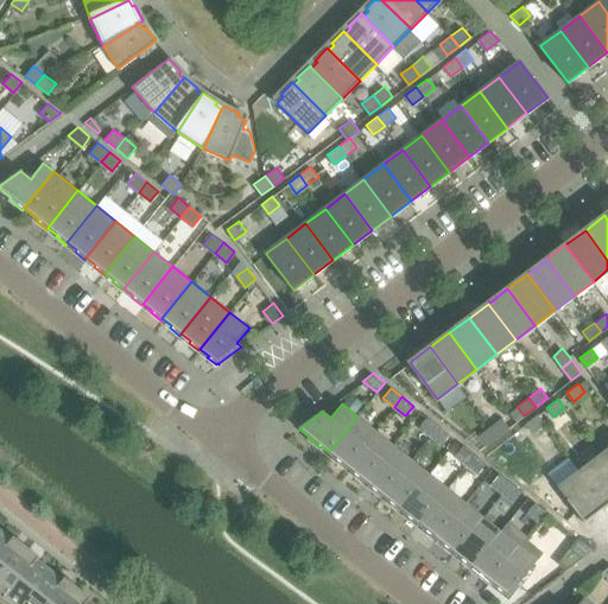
[(533,432),(544,423),(538,414),(526,423),(533,432)]
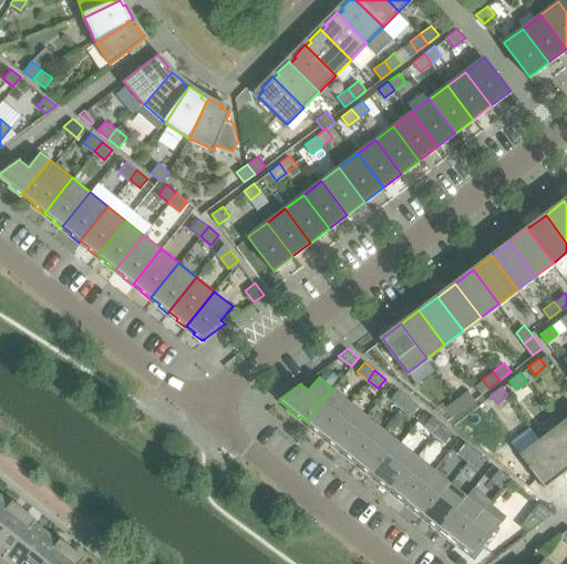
[(321,437),(323,436),(350,402),(333,389),(307,422),(315,429),(313,430),(321,437)]
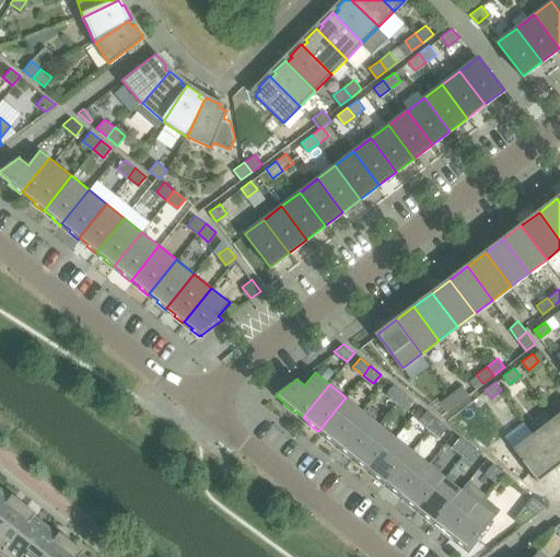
[(396,402),(403,392),(393,384),(385,393),(396,402)]
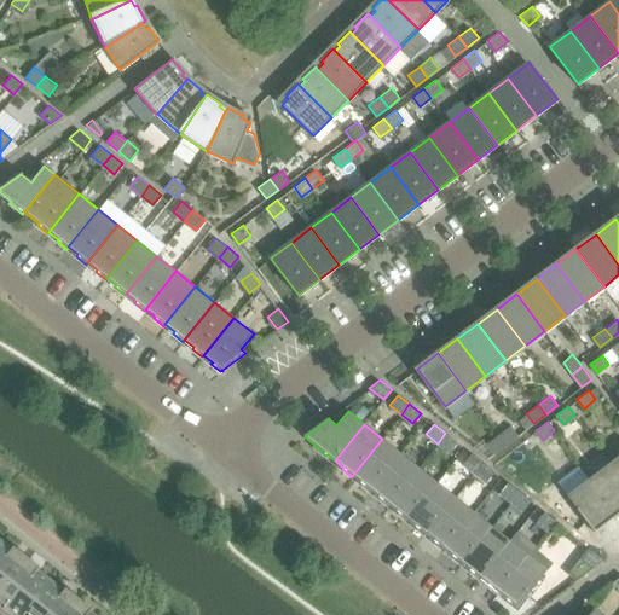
[(519,435),(512,425),(499,434),(507,444),(519,435)]
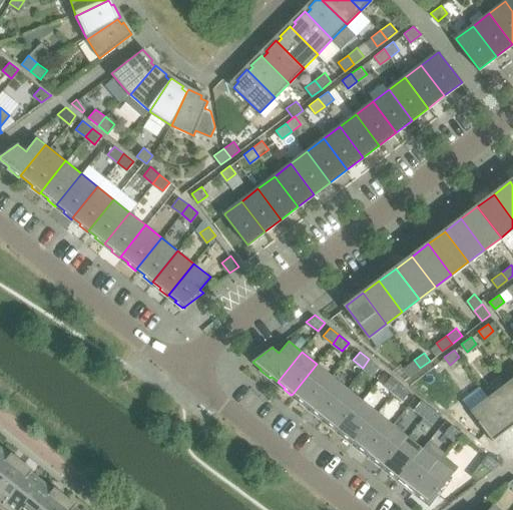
[(372,375),(379,367),(369,359),(363,368),(372,375)]
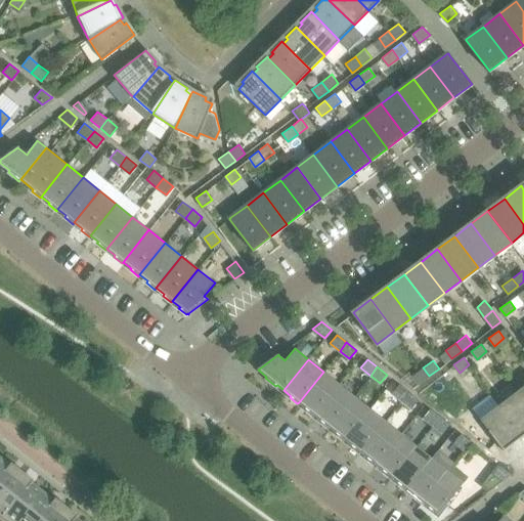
[(429,376),(423,367),(411,376),(418,384),(429,376)]
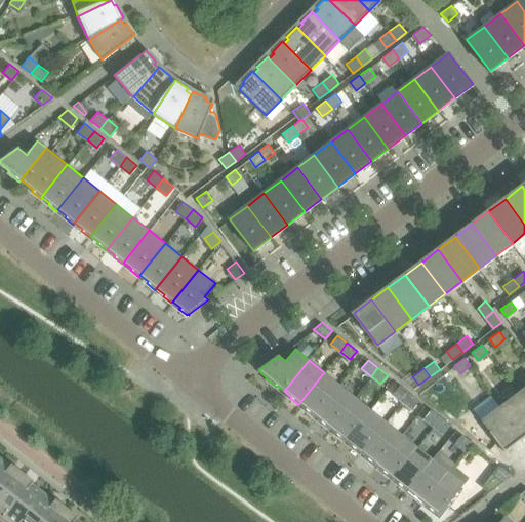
[(315,415),(339,385),(324,372),(299,403),(307,409),(306,410),(313,416),(315,415)]
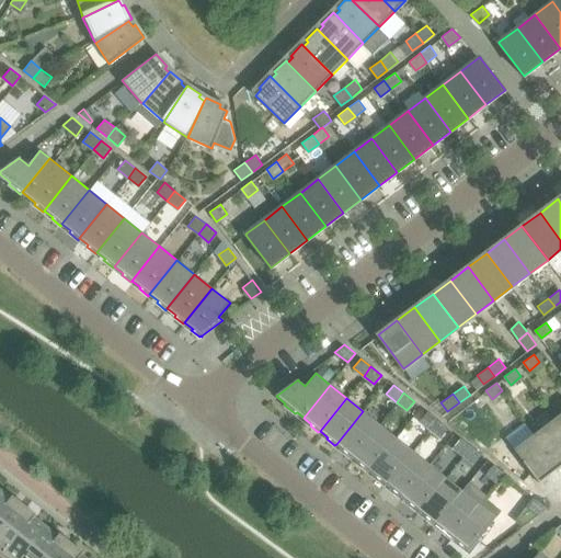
[(351,458),(353,457),(379,424),(363,411),(336,444),(344,451),(343,452),(351,458)]
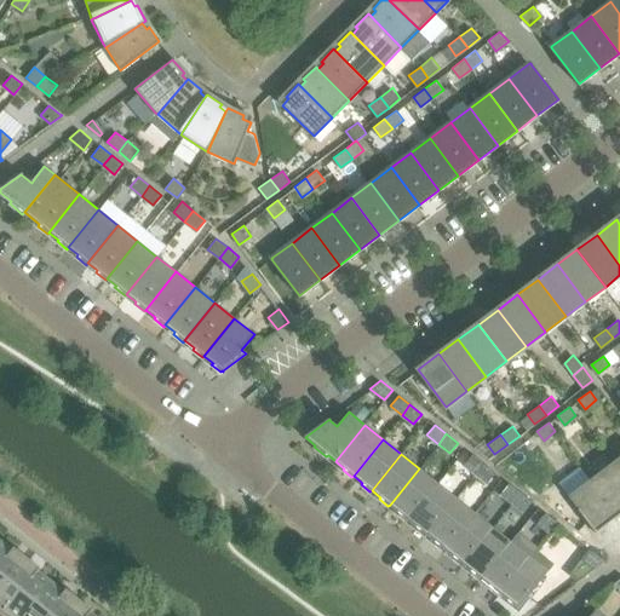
[(475,473),(483,462),(471,454),(464,464),(475,473)]
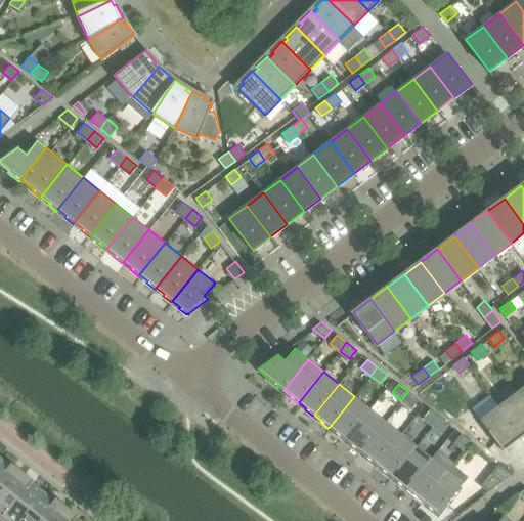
[(410,407),(418,399),(408,391),(401,400),(410,407)]
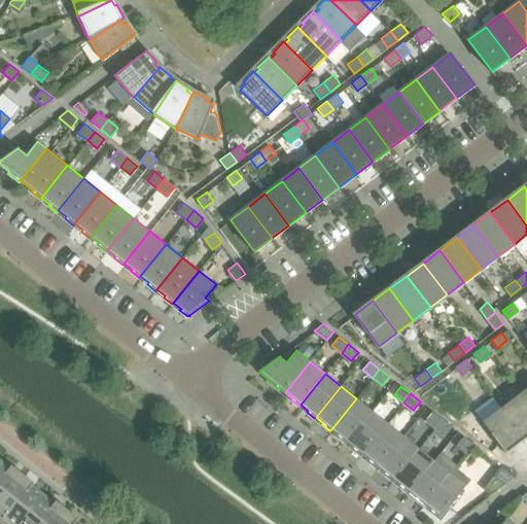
[(526,437),(526,404),(520,393),(501,407),(526,439),(526,437)]
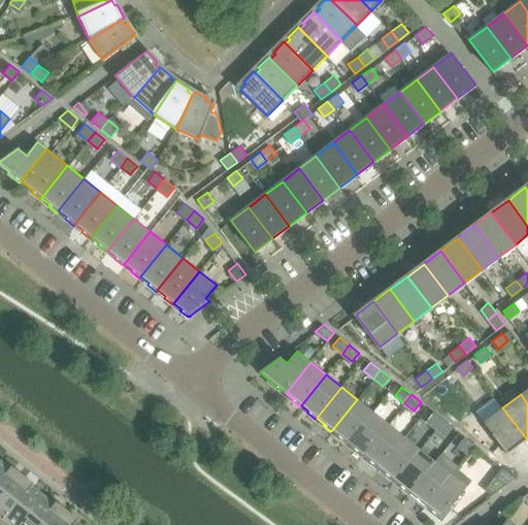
[(348,443),(372,412),(357,399),(332,430),(339,436),(338,437),(345,444),(348,443)]
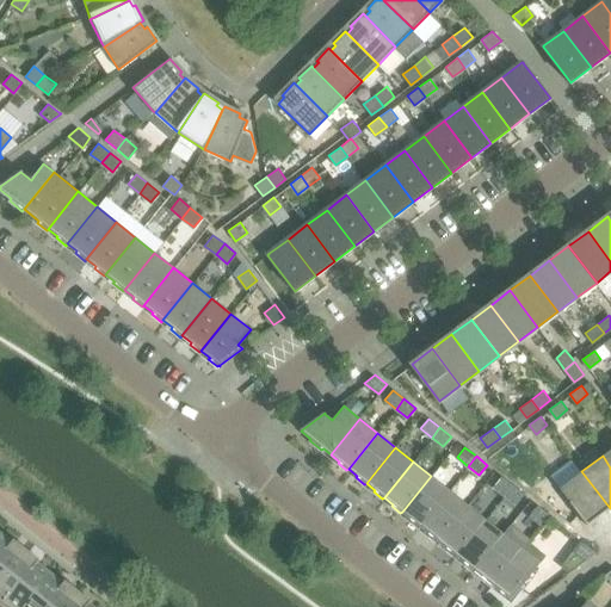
[(610,508),(581,471),(560,488),(571,501),(571,502),(587,525),(610,508)]
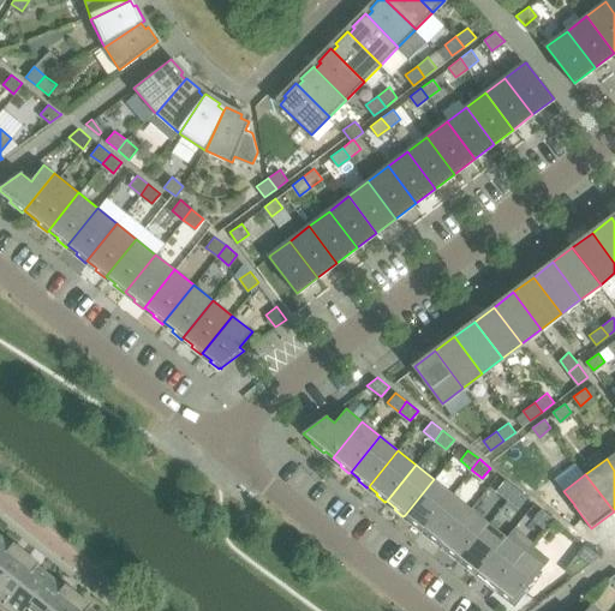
[(423,529),(452,493),(434,479),(405,515),(413,522),(412,523),(421,531),(423,529)]
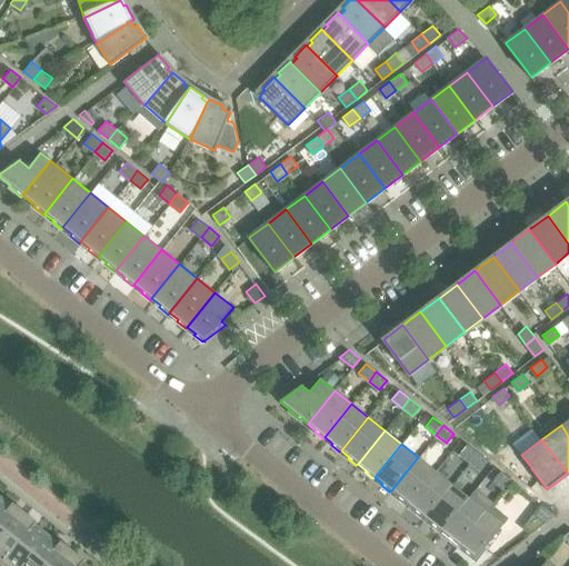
[(469,462),(477,453),(467,444),(459,454),(469,462)]
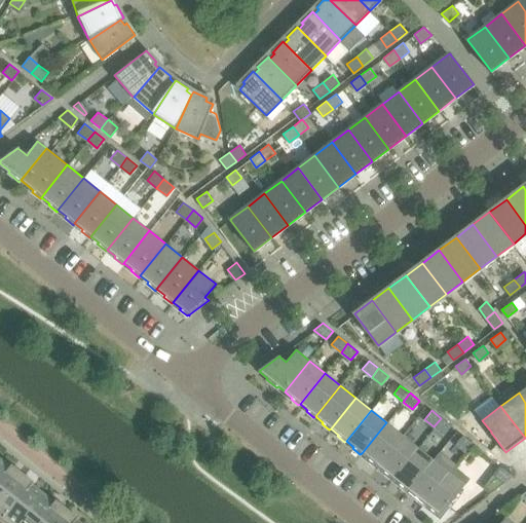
[(443,434),(450,425),(441,418),(434,426),(443,434)]
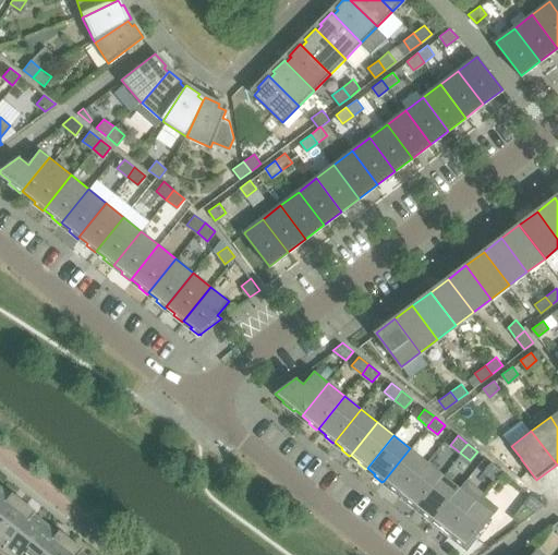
[(399,496),(400,494),(426,461),(410,448),(384,481),(392,487),(390,490),(399,496)]
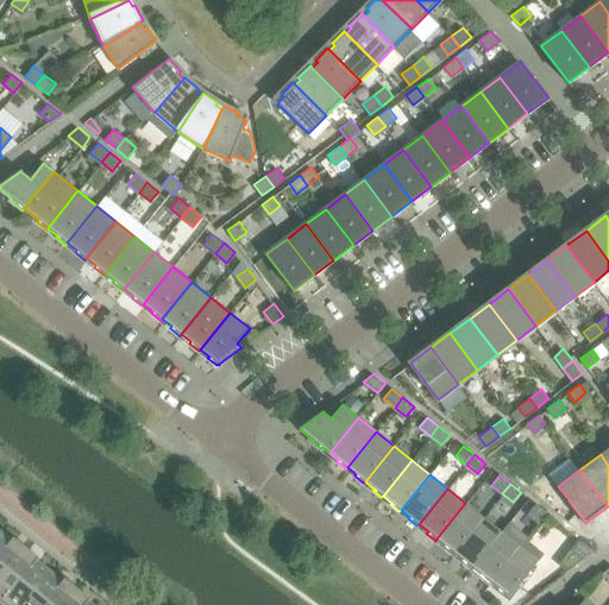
[(454,553),(483,517),(465,503),(437,539),(446,546),(444,548),(453,555),(454,553)]
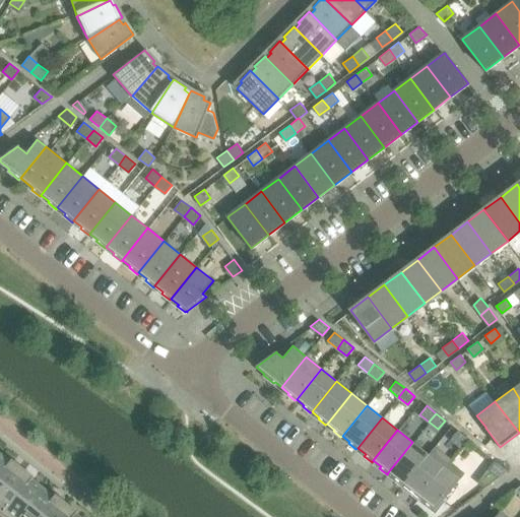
[(459,446),(466,438),(457,430),(450,439),(459,446)]
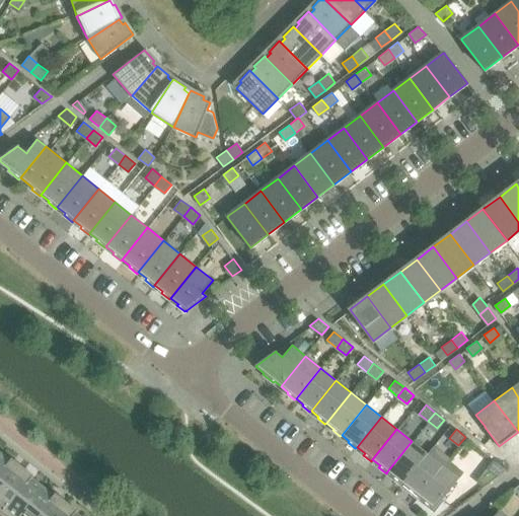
[(401,486),(402,484),(427,453),(412,441),(387,471),(395,477),(393,480),(401,486)]
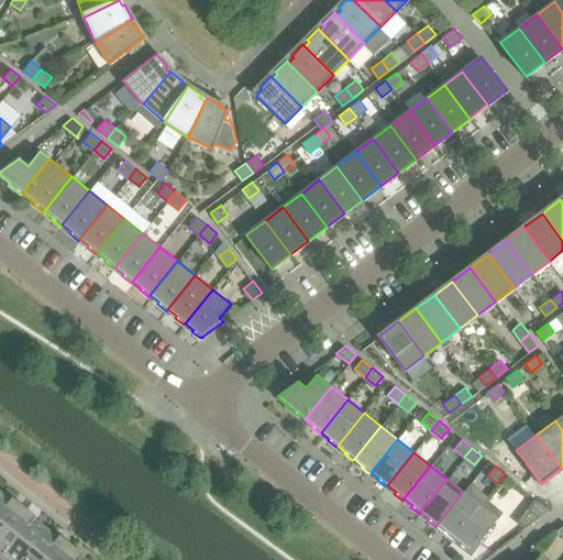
[(10,501),(0,492),(0,536),(25,505),(13,496),(10,501)]
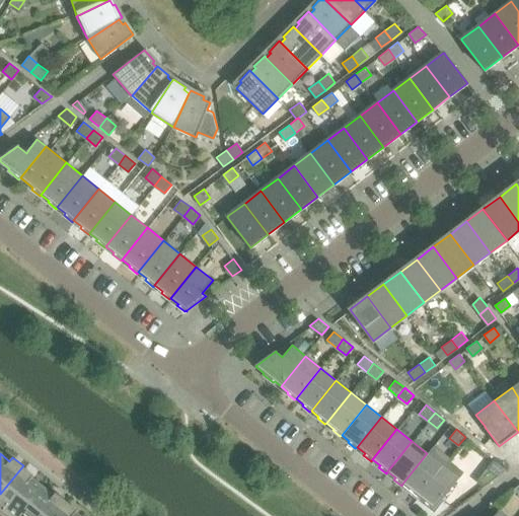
[(417,497),(418,496),(442,465),(427,453),(402,484),(411,490),(409,492),(417,497)]
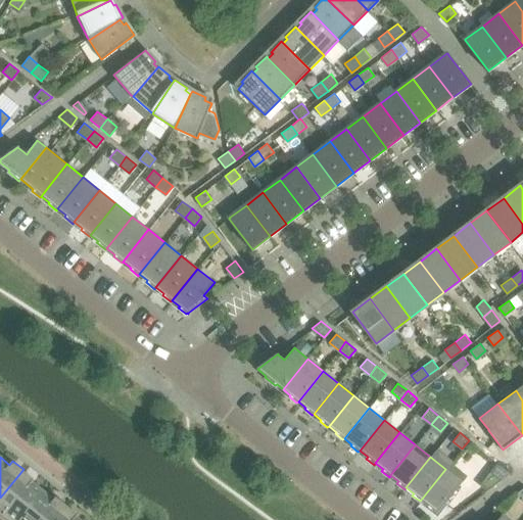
[(510,473),(498,464),(492,472),(501,479),(510,473)]
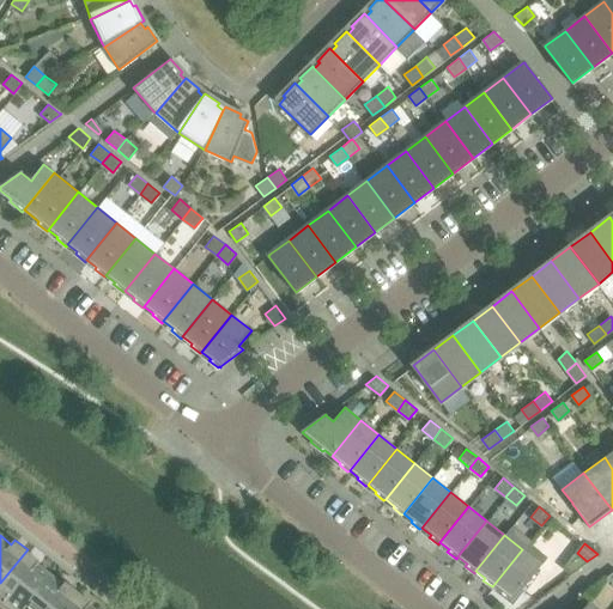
[(41,560),(28,549),(0,583),(0,604),(5,608),(22,608),(49,574),(37,565),(41,560)]
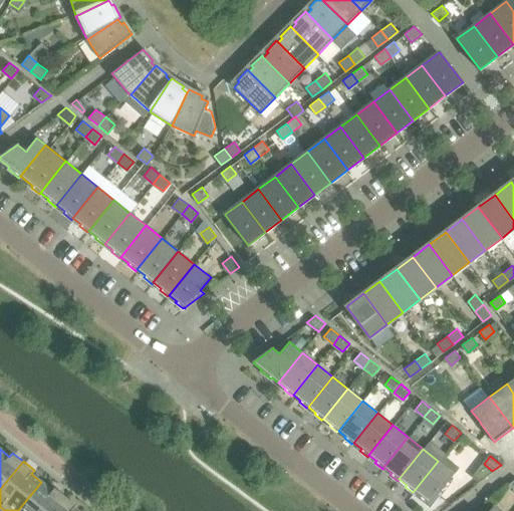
[(438,493),(454,474),(438,461),(414,491),(422,497),(420,499),(430,507),(440,495),(438,493)]
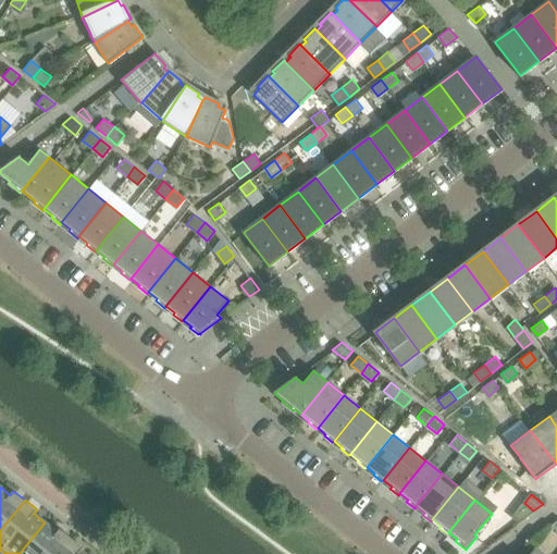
[(57,532),(45,522),(20,553),(58,553),(72,538),(60,528),(57,532)]
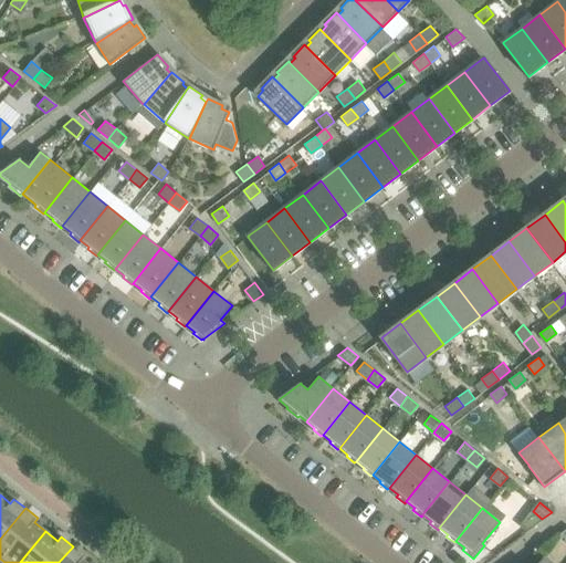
[(85,556),(73,546),(59,562),(84,562),(82,560),(85,556)]
